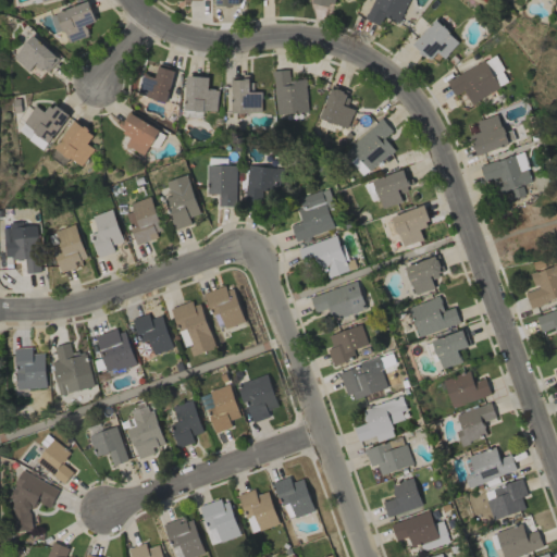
[(408,0),(372,0),(364,19),(380,25),(383,16),(398,23),(408,0)]
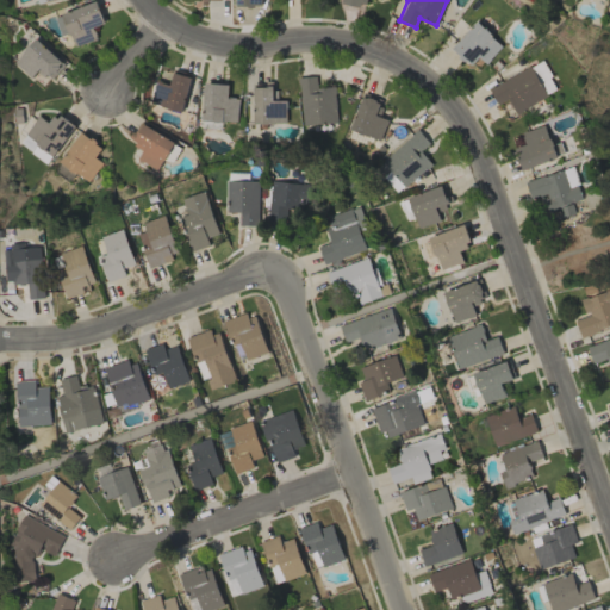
[(69,32),(74,47),(97,38),(93,27),(104,23),(95,1),(54,17),(60,36),(69,32)]
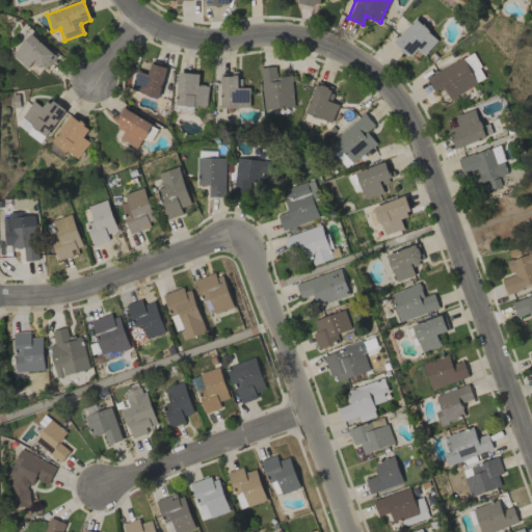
[(417,50),(423,56),(437,40),(415,19),(393,42),(409,57),(417,50)]
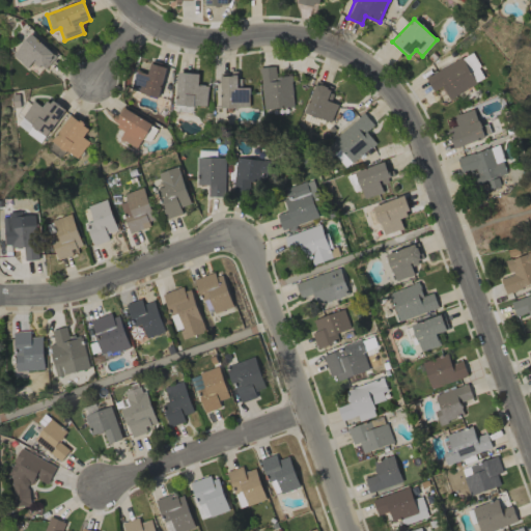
[(11,55),(26,68),(33,60),(44,70),(56,56),(31,33),(11,55)]
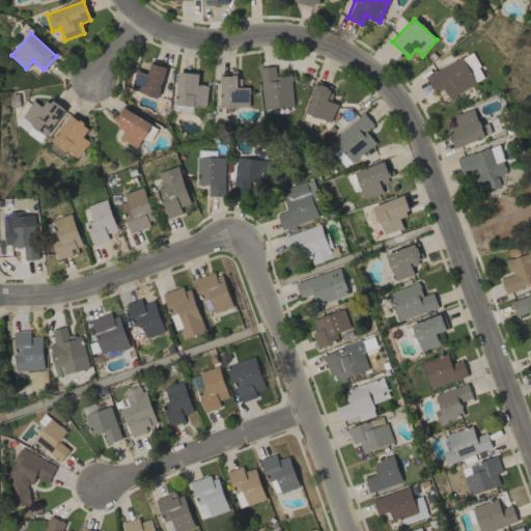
[(448,98),(475,86),(464,58),(425,75),(431,91),(443,87),(448,98)]
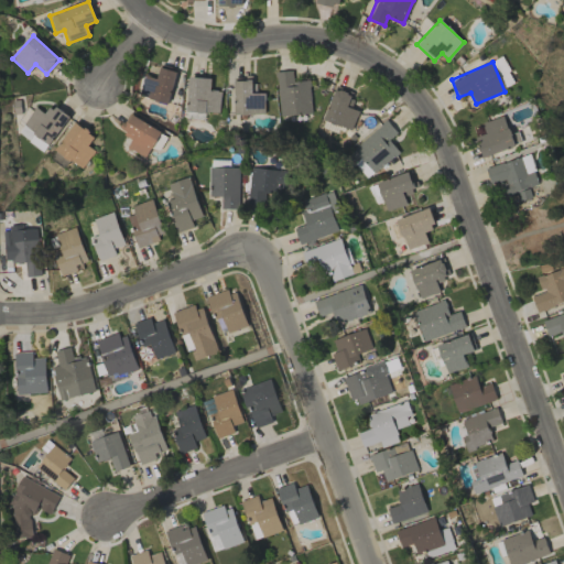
[(138,96),(167,104),(177,69),(160,64),(156,78),(144,75),(138,96)]
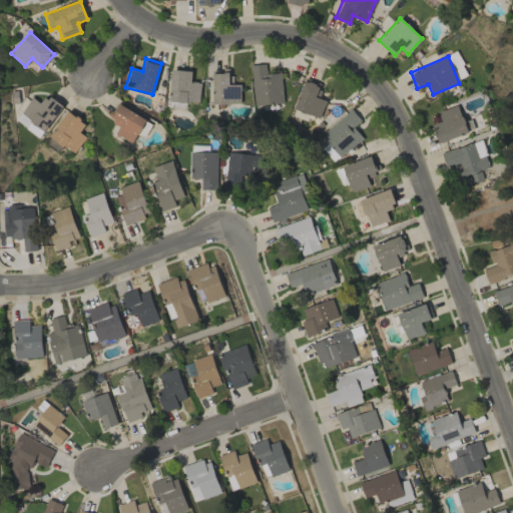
[(251,64),(252,104),(283,104),(282,73),(266,73),(266,64),(251,64)]
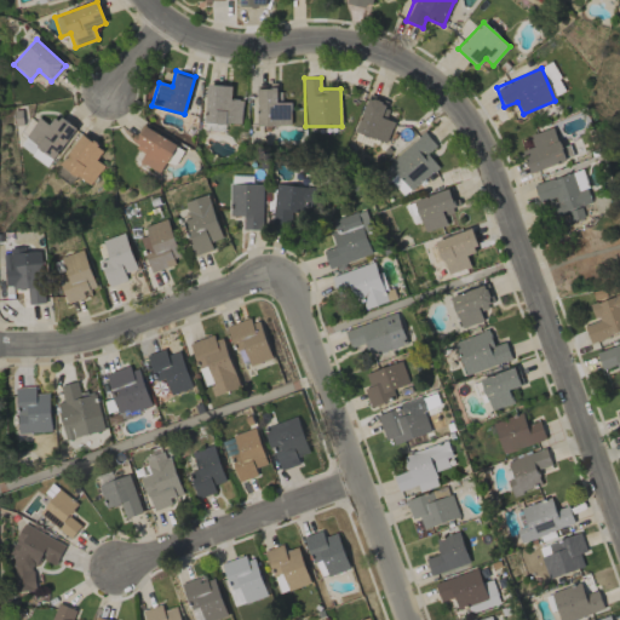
[(241,124),(242,99),(230,98),(231,85),(207,84),(205,121),(241,124)]
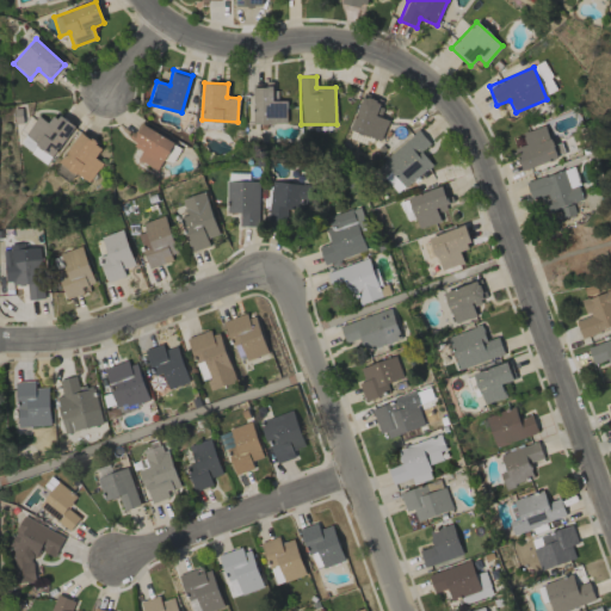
[(287,123),(285,100),(275,100),(275,82),(253,84),(254,124),(287,123)]
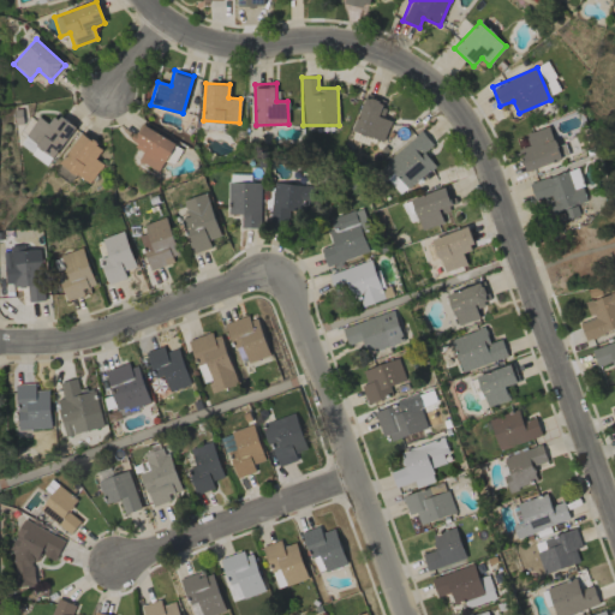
[(382,118),(387,106),(364,97),(352,131),(383,142),(390,121),(382,118)]
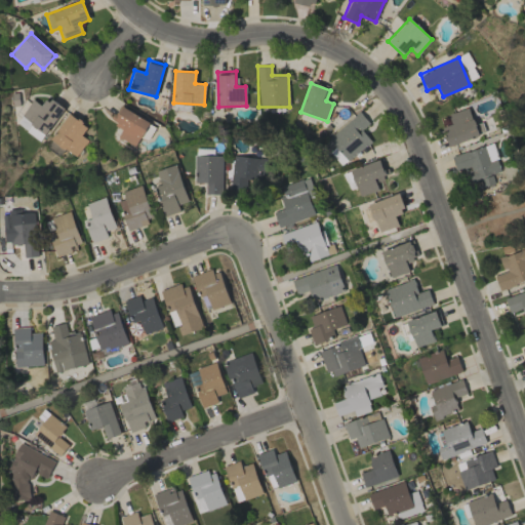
[(21,115),(45,133),(65,109),(49,96),(42,107),(33,99),(21,115)]
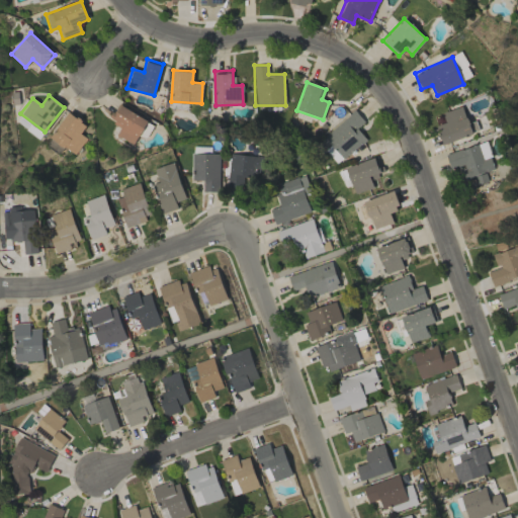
[(120,125),(116,136),(135,145),(147,118),(117,104),(109,119),(120,125)]
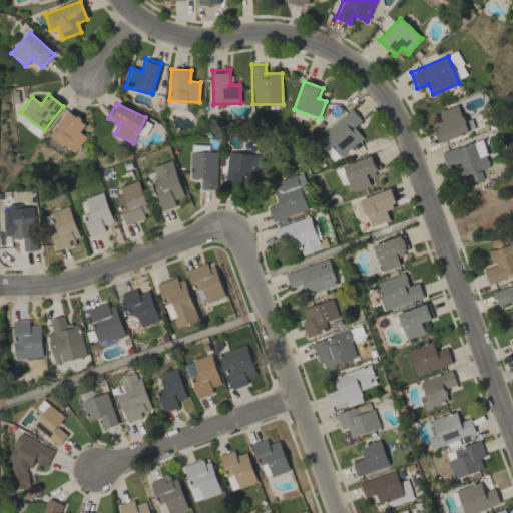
[(475,130),(471,119),(464,122),(458,105),(438,111),(441,121),(432,124),(438,142),(475,130)]
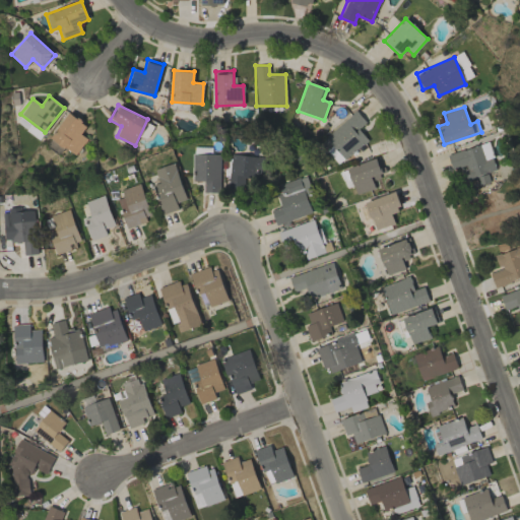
[(326,150),(337,165),(368,140),(358,128),(366,122),(356,111),(324,136),(332,145),(326,150)]
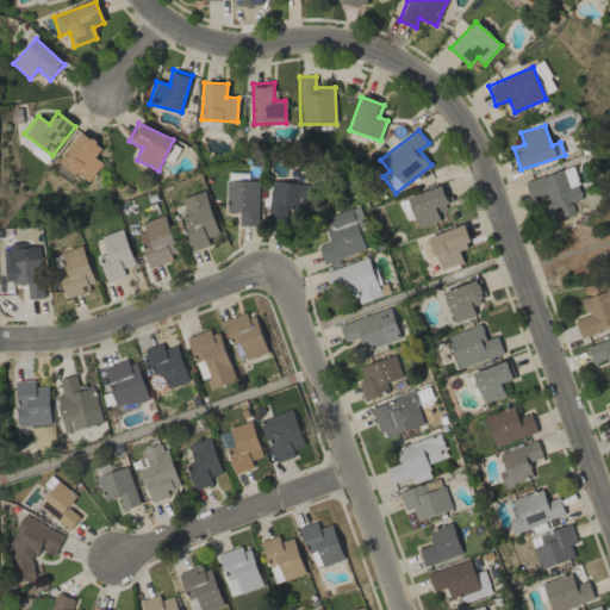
[(94,157),(103,147),(80,131),(60,162),(88,182),(101,162),(94,157)]
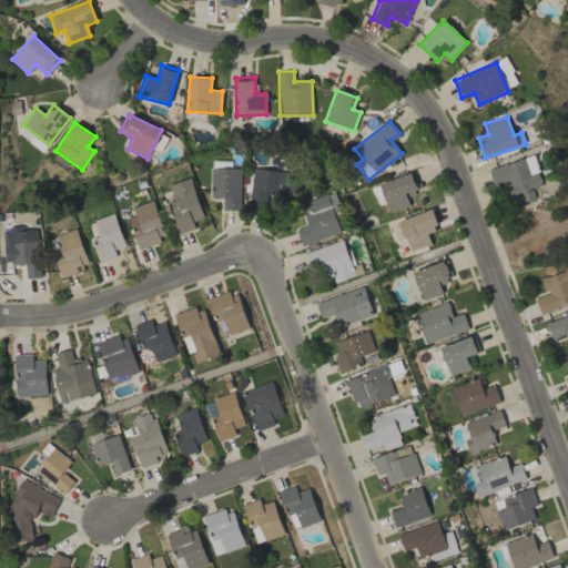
[(488,169),(494,186),(504,183),(508,198),(521,193),(524,203),(536,200),(533,189),(543,185),(534,155),(488,169)]
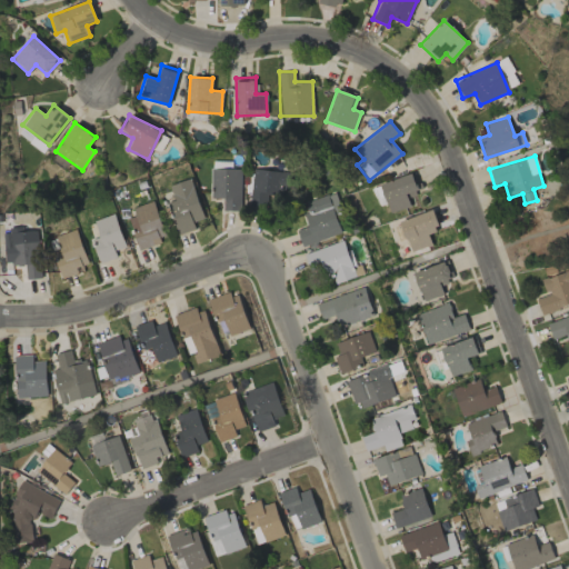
[(240,210),(241,169),(211,168),(211,198),(222,198),(222,210),(240,210)]
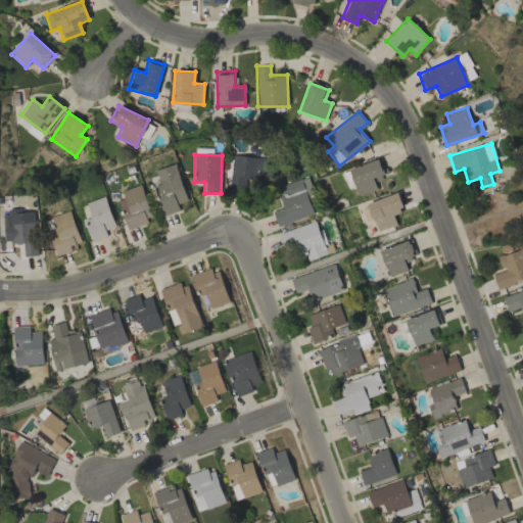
[(229,187),(244,189),(245,178),(257,179),(258,174),(269,175),(270,158),(232,155),(229,187)]
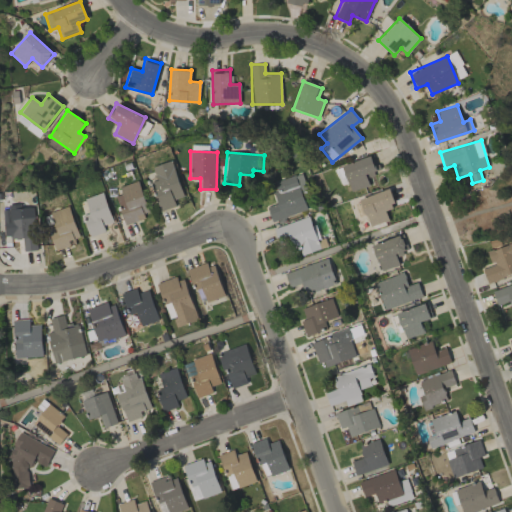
[(342,164),(349,191),(369,186),(366,176),(375,173),(371,156),(342,164)]
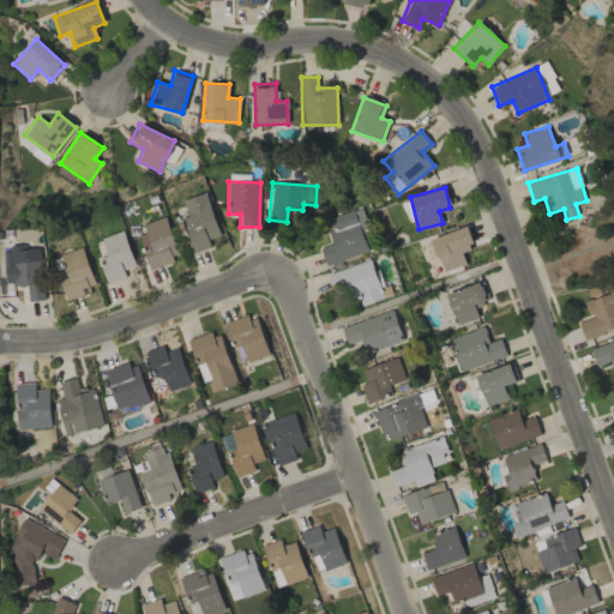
[(206,192),(182,200),(188,216),(180,218),(192,253),(210,247),(208,240),(220,235),(206,192)]
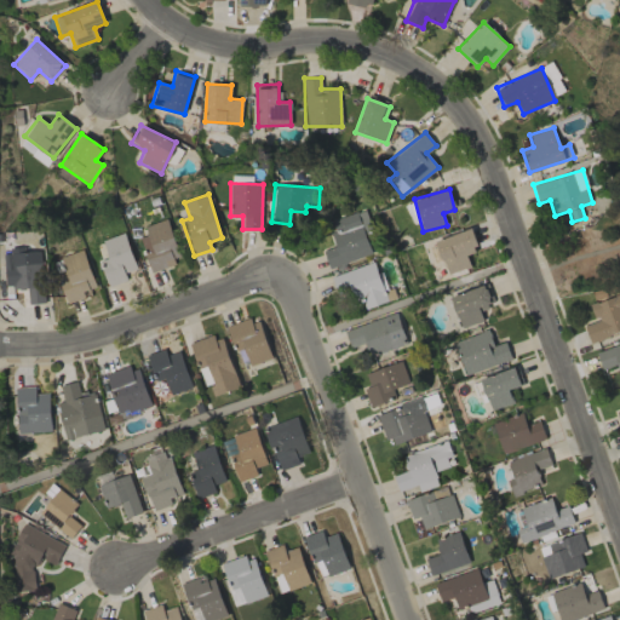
[(329,269),(372,253),(366,234),(373,231),(365,208),(328,222),(337,246),(323,251),(329,269)]
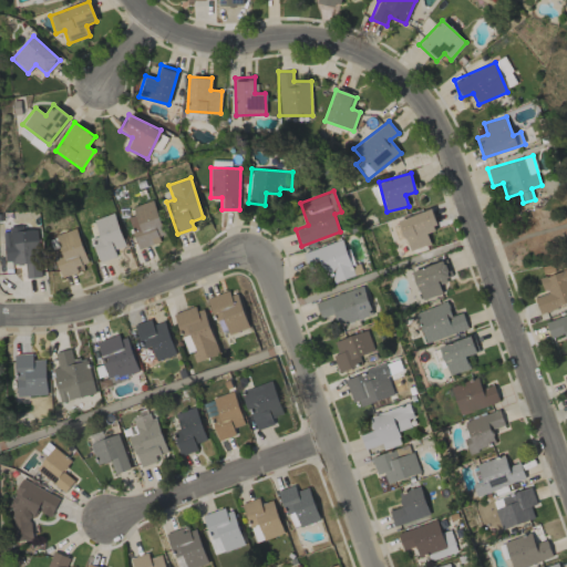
[(132,207),(134,215),(127,217),(137,247),(166,238),(153,199),(132,207)]
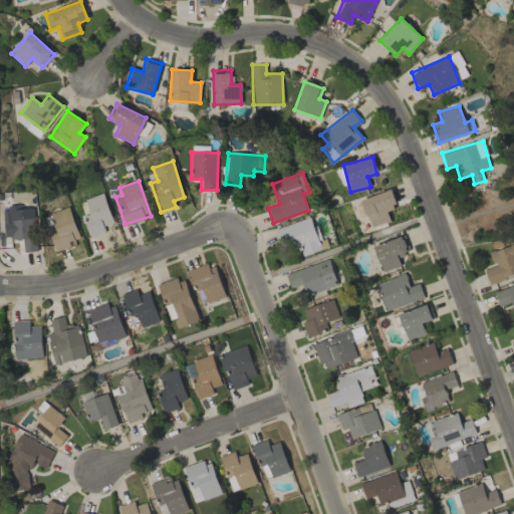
[(392,191),(361,198),(368,227),(390,222),(387,211),(396,209),(392,191)]
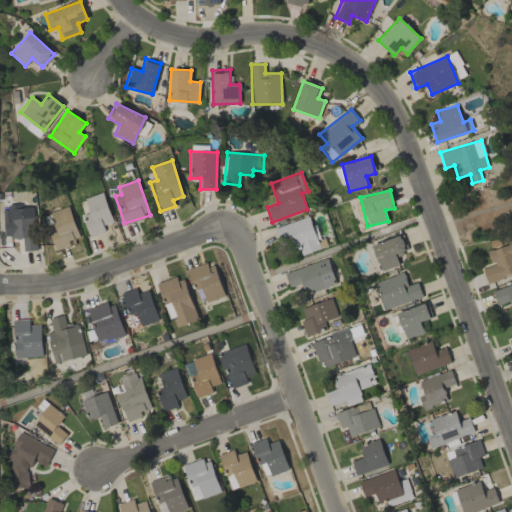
[(105,231),(103,226),(114,222),(102,192),(84,199),(90,212),(81,215),(89,237),(105,231)]
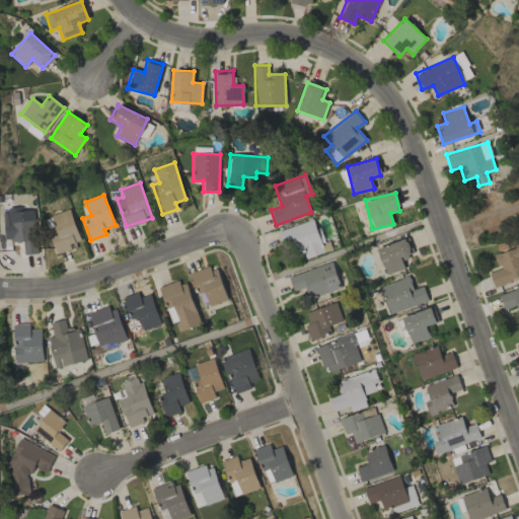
[(51,215),(55,228),(48,230),(56,252),(82,243),(70,209),(51,215)]
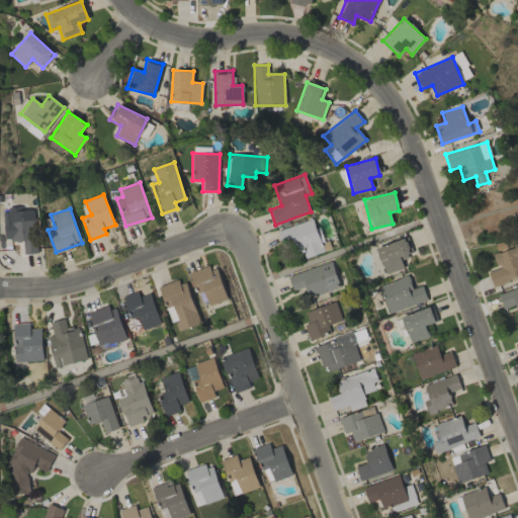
[(4,241),(23,240),(23,254),(36,253),(35,219),(21,219),(21,212),(3,212),(4,241)]
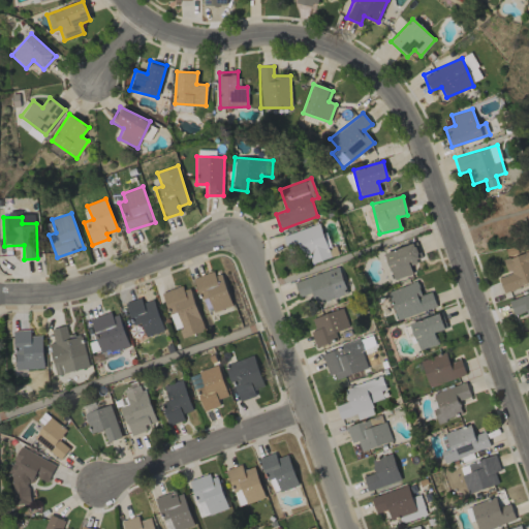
[(282,235),(286,250),(298,247),(300,255),(307,253),(310,262),(338,255),(335,245),(328,247),(321,223),(282,235)]
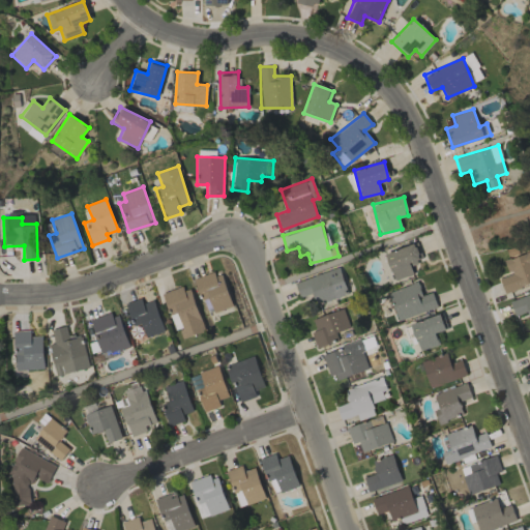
[(410,266),(420,262),(413,242),(384,254),(394,281),(413,273),(410,266)]
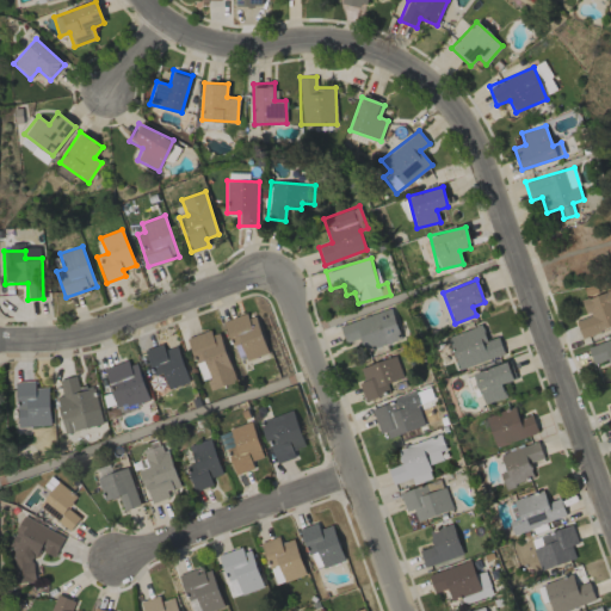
[(610,326),(610,290),(582,300),(587,316),(576,320),(580,335),(610,326)]
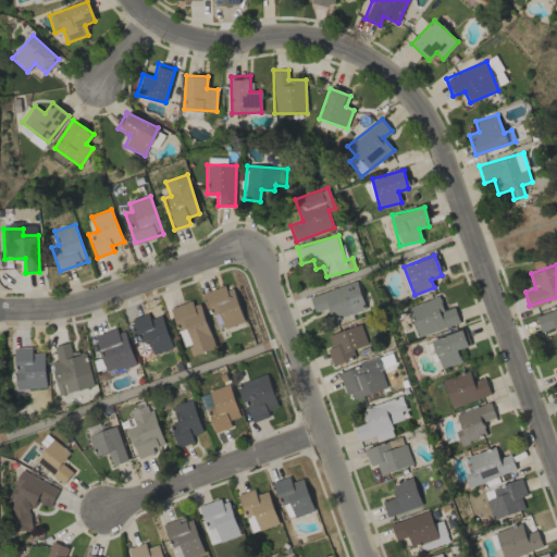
[(327,308),(332,320),(366,309),(357,281),(309,296),(314,312),(327,308)]
